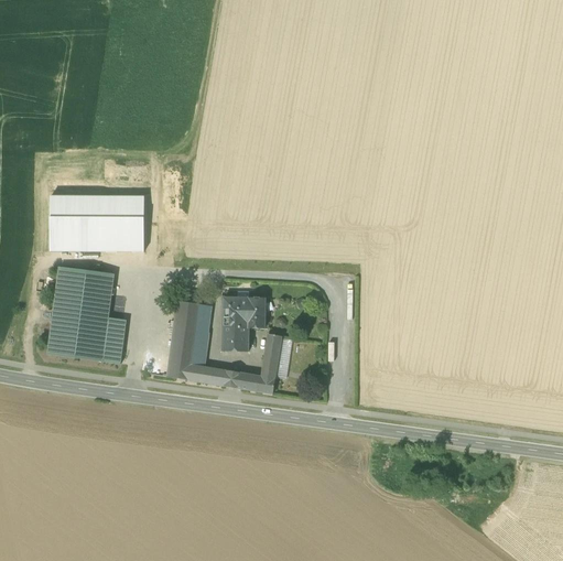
[(143,195),(50,194),(50,250),(143,250),(143,195)]
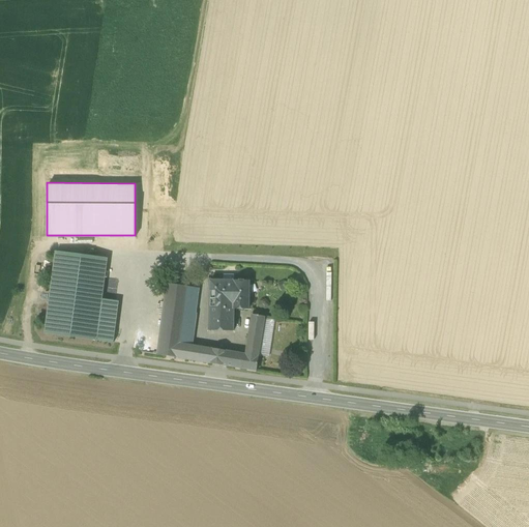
[(45,331),(95,338),(101,297),(107,256),(55,250),(45,331)]
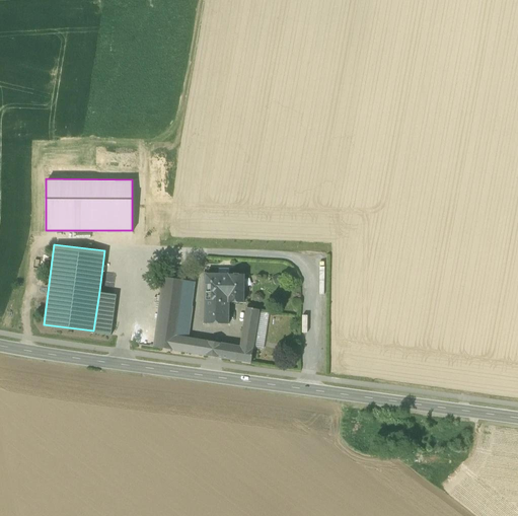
[(153,345),(207,354),(210,340),(188,337),(177,335),(185,279),(186,268),(164,264),(153,345)]
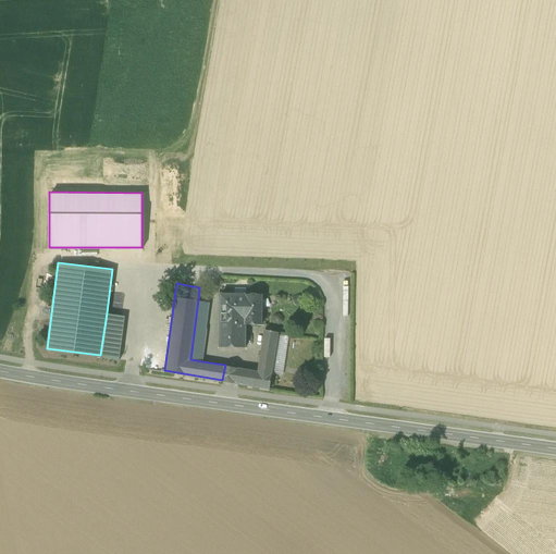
[(219,345),(245,345),(245,322),(260,322),(261,293),(220,292),(219,345)]
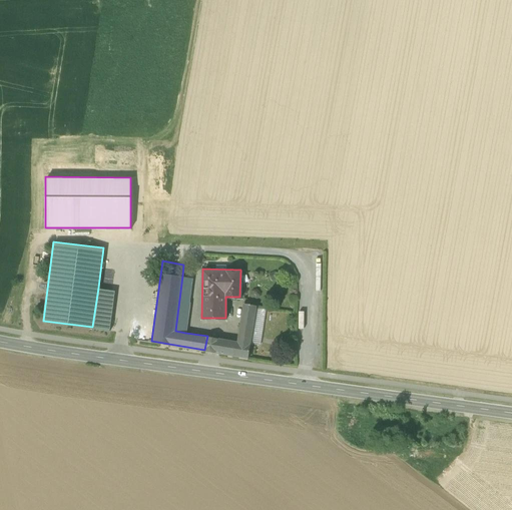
[(192,277),(182,276),(175,331),(185,333),(190,301),(189,301),(192,277)]
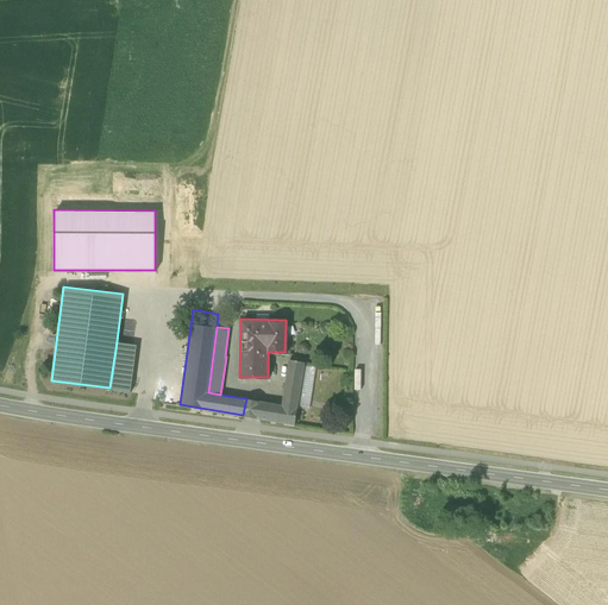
[(136,344),(117,341),(110,388),(130,391),(136,344)]
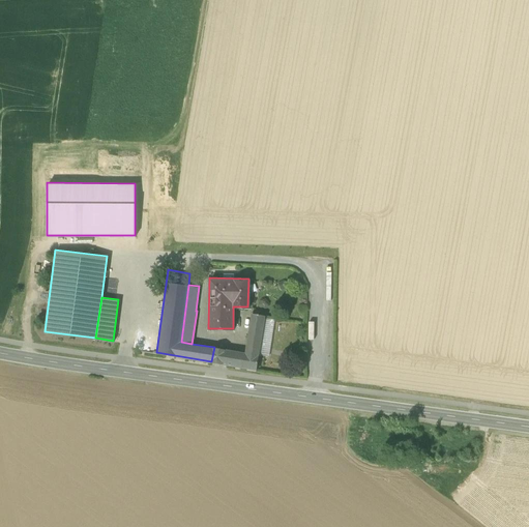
[(244,352),(223,349),(221,362),(256,369),(258,353),(264,316),(264,315),(252,313),(244,352)]
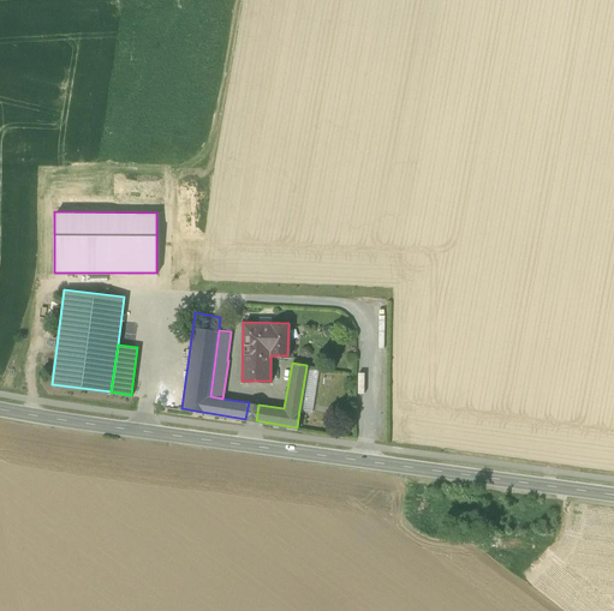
[(317,369),(307,366),(299,409),(310,411),(317,369)]
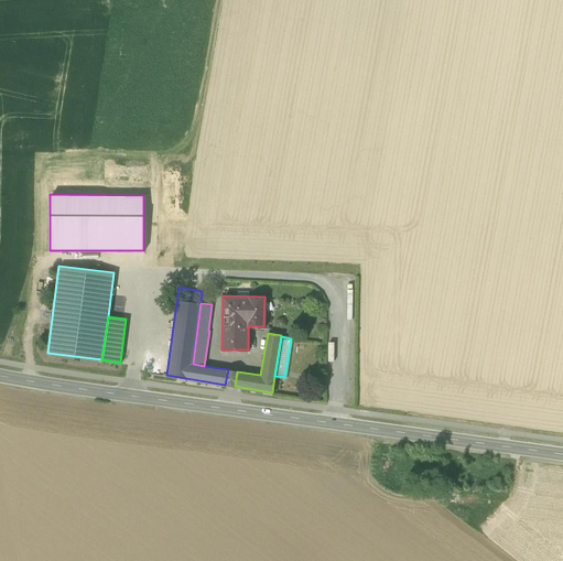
[(225,385),(235,386),(237,371),(228,369),(225,385)]
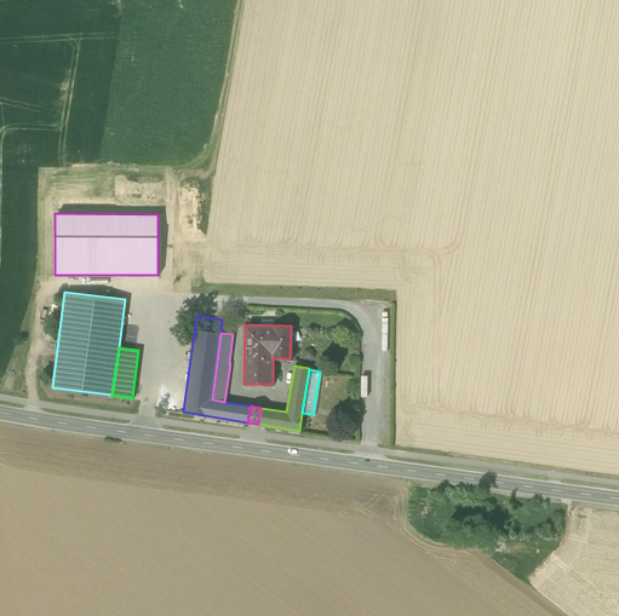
All buildings are outlined.
